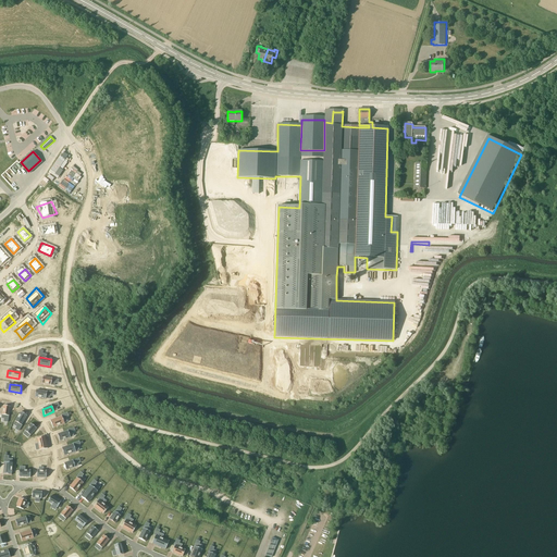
[(26,419),(21,415),(16,420),(22,424),(26,419)]
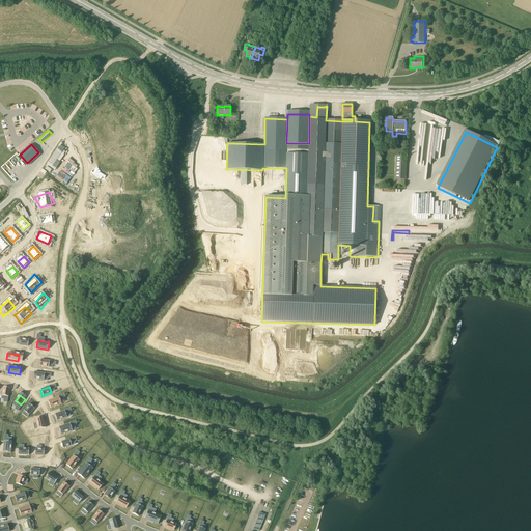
[(51,409),(61,403),(59,396),(48,401),(51,409)]
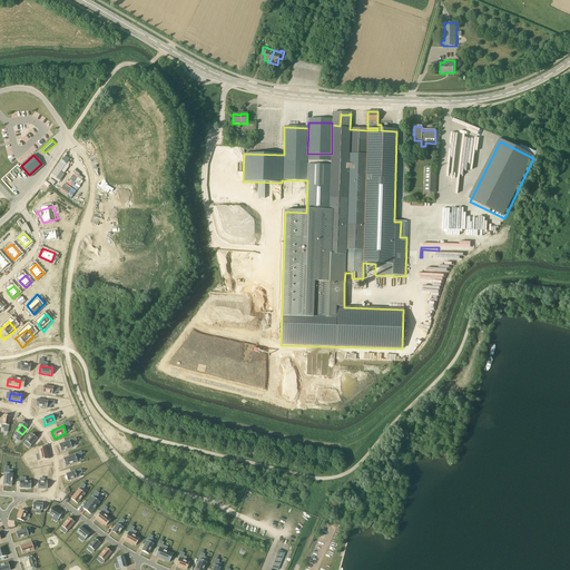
[(37,439),(33,434),(28,440),(31,444),(37,439)]
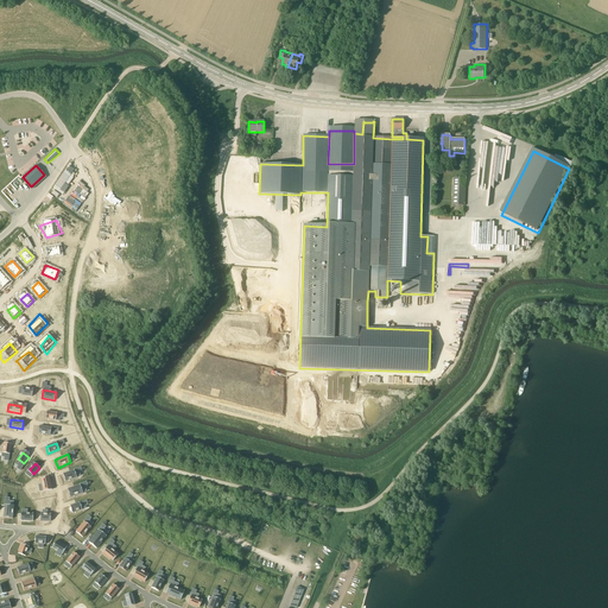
[(50,488),(48,480),(40,481),(43,489),(50,488)]
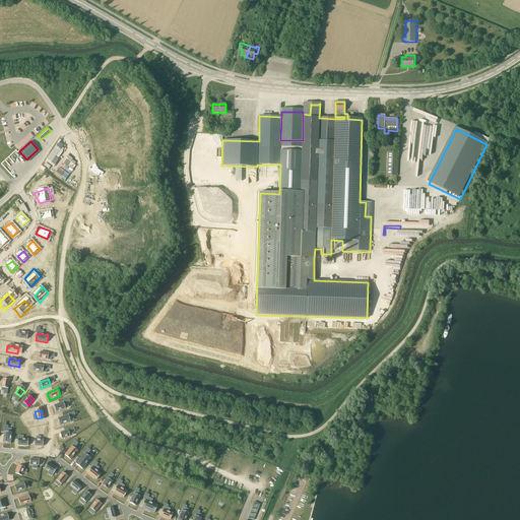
[(66,415),(57,417),(59,424),(68,421),(66,415)]
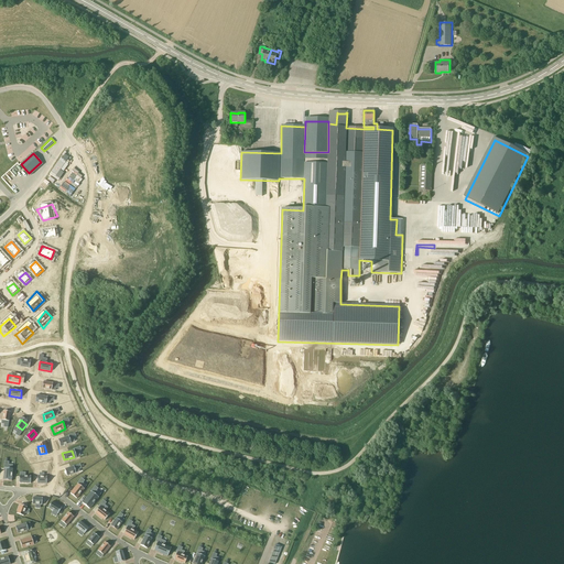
[(74,466),(64,470),(66,476),(77,472),(74,466)]
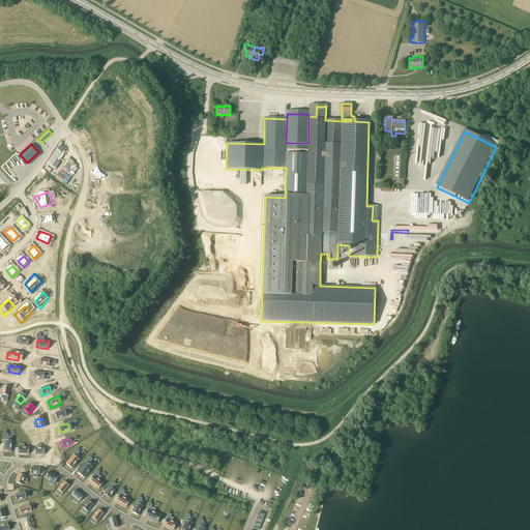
[(62,454),(68,460),(75,450),(69,446),(62,454)]
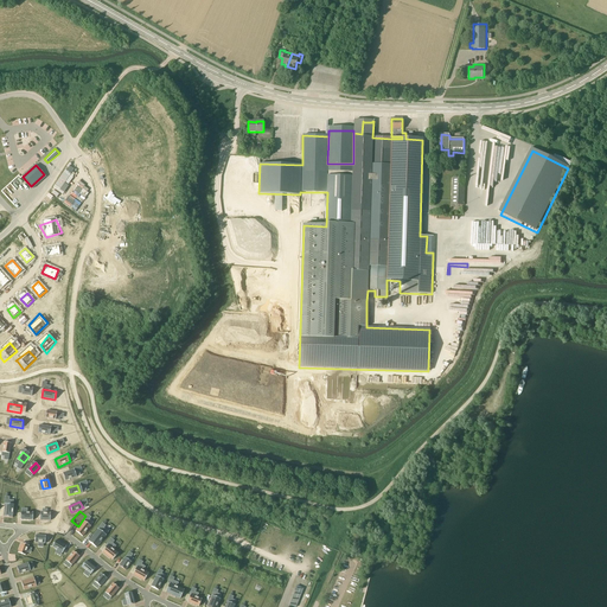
[(89,542),(97,548),(107,536),(98,530),(89,542)]
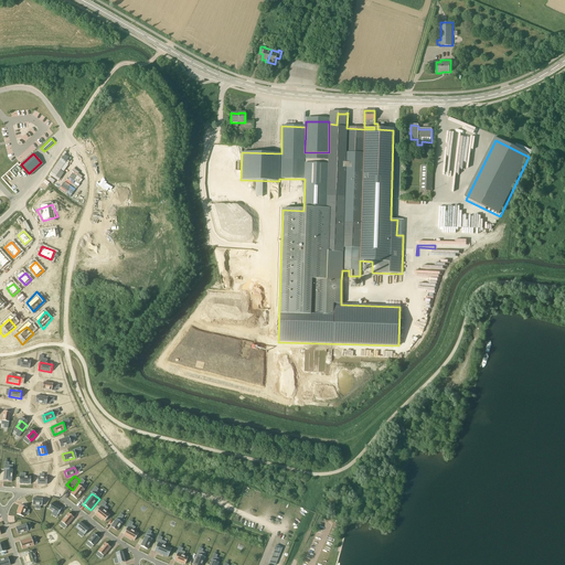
[(63,509),(52,503),(49,510),(60,515),(63,509)]
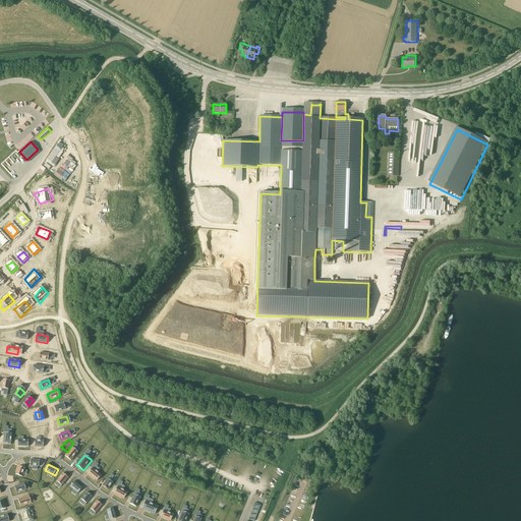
[(21,476),(22,474),(24,470),(24,468),(18,466),(15,474),(21,476)]
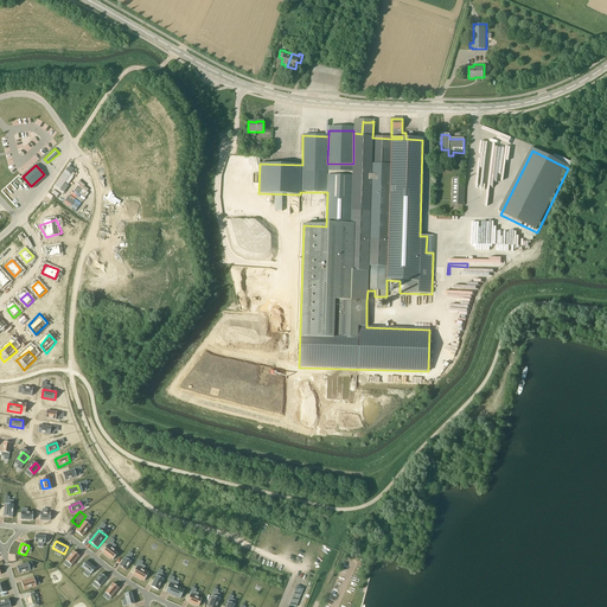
[(103,551),(114,560),(119,554),(108,545),(103,551)]
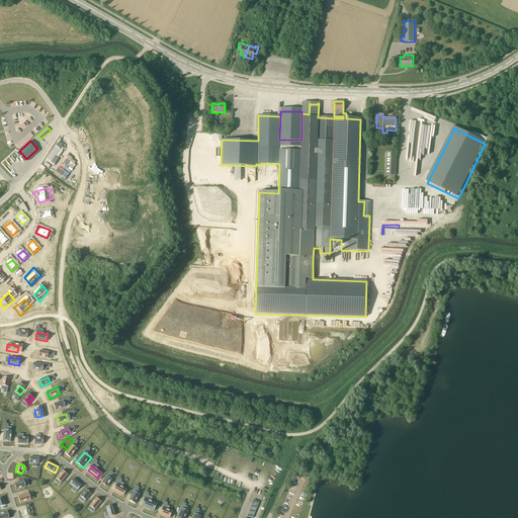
[(68,475),(63,470),(57,479),(62,483),(68,475)]
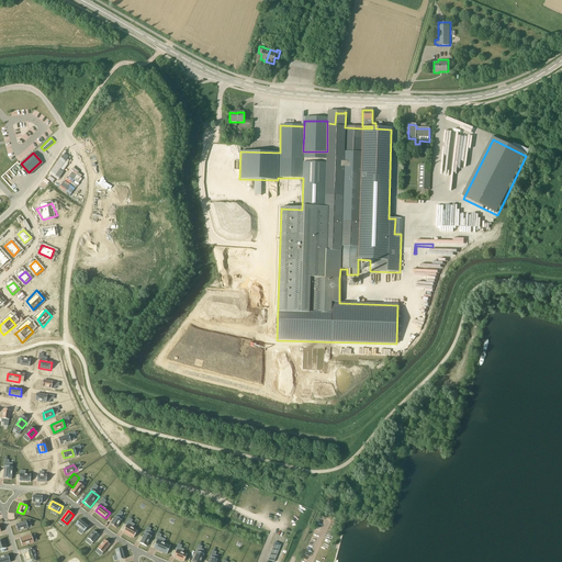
[(111,524),(116,528),(122,520),(116,516),(111,524)]
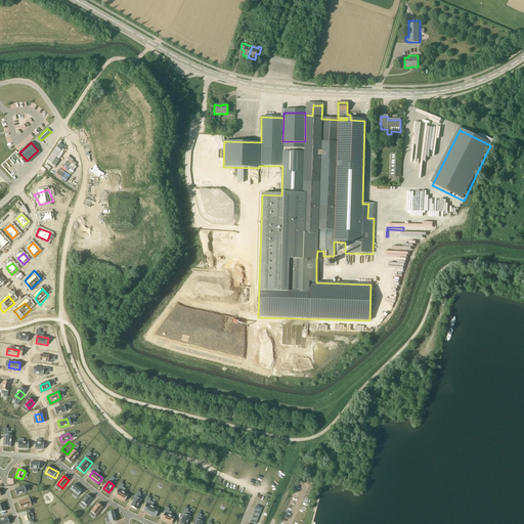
[(82,490),(74,484),(70,488),(78,495),(82,490)]
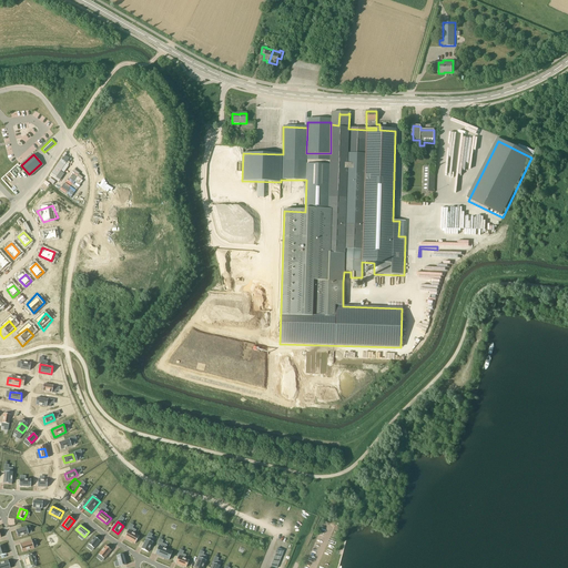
[(16,529),(18,537),(30,534),(28,526),(16,529)]
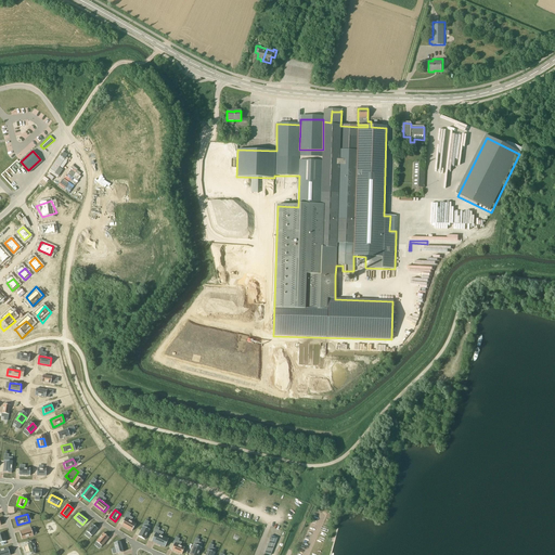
[(123,525),(132,530),(136,525),(126,518),(123,525)]
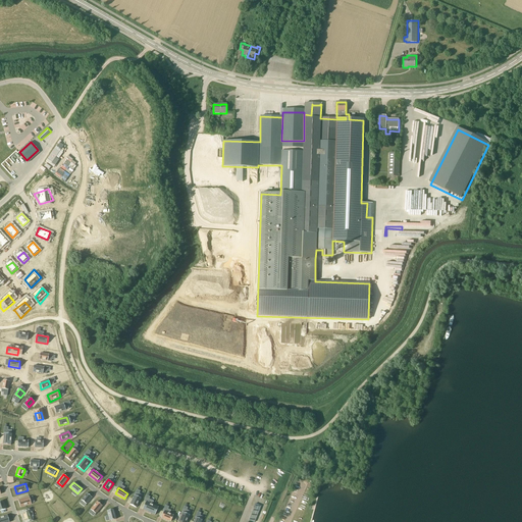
[(92,497),(87,492),(82,500),(87,504),(92,497)]
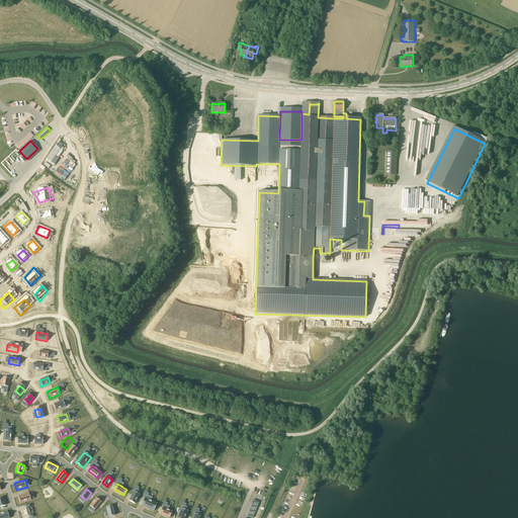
[(130,500),(135,503),(140,494),(134,491),(130,500)]
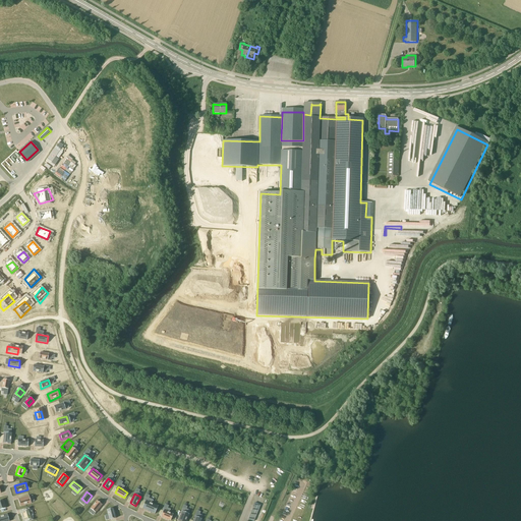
[(19,498),(21,505),(32,502),(30,495),(19,498)]
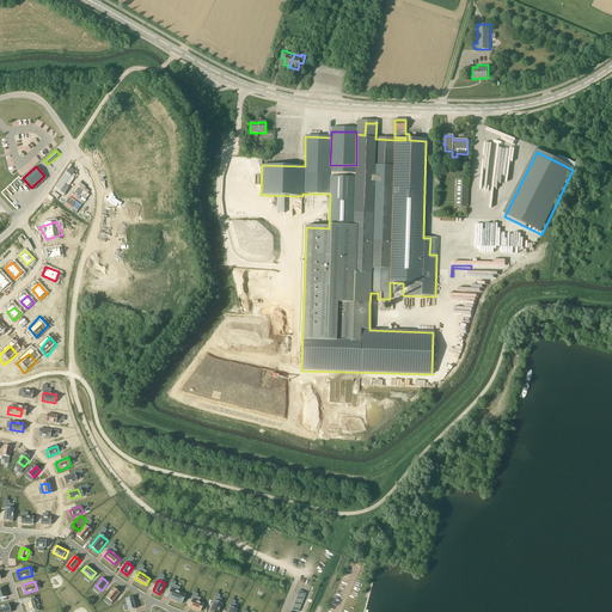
[(120,592),(114,587),(106,597),(112,601),(120,592)]
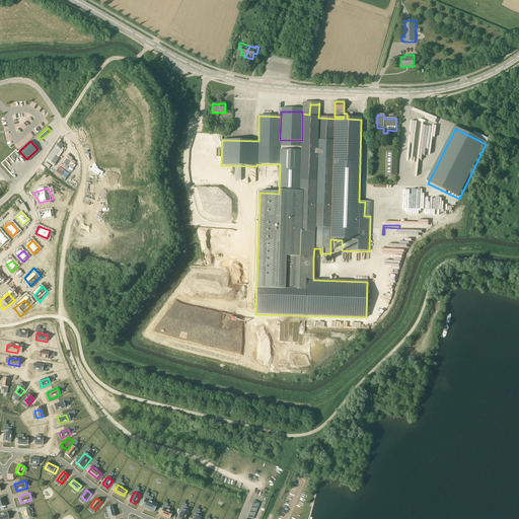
[(142,506),(154,512),(157,504),(145,498),(142,506)]
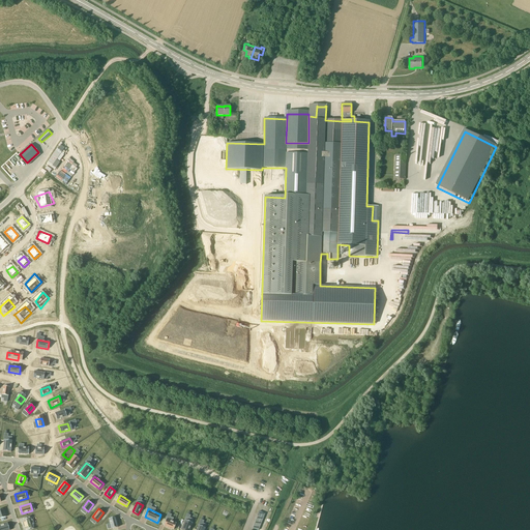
[(253,528),(257,529),(258,529),(265,513),(259,511),(253,528)]
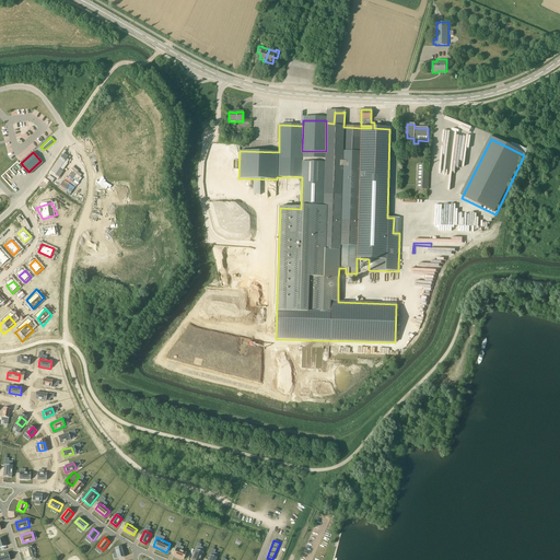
[(26,546),(30,556),(37,553),(34,543),(26,546)]
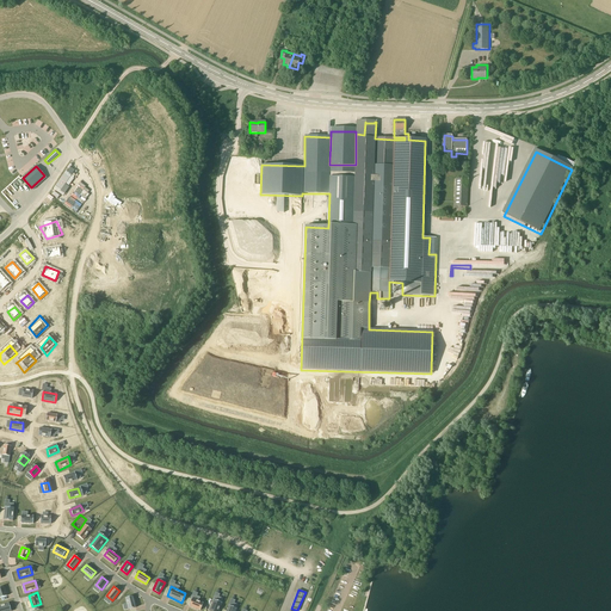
[(136,608),(133,596),(124,598),(128,610),(136,608)]
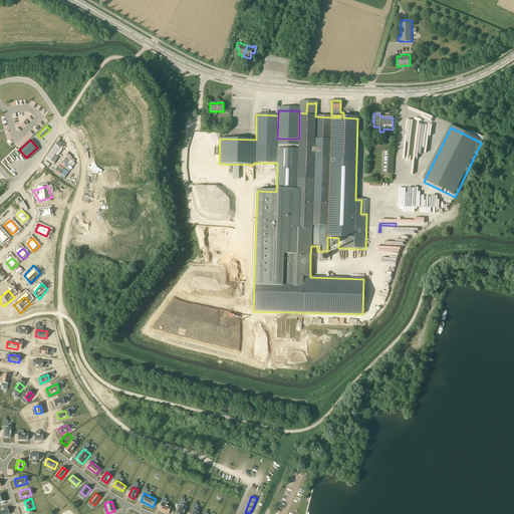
[(159,509),(169,513),(171,506),(162,503),(159,509)]
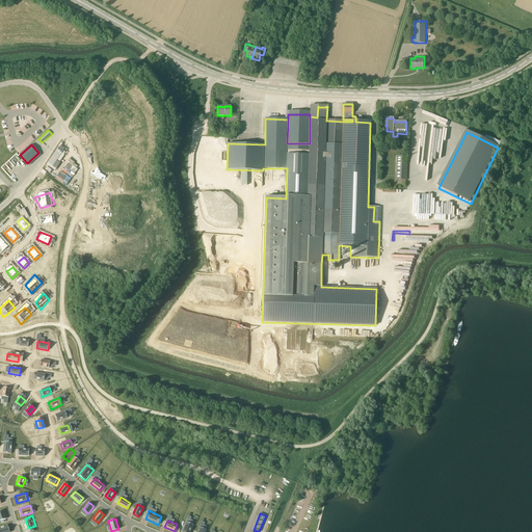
[(182,531),(190,531),(193,525),(186,522),(182,531)]
